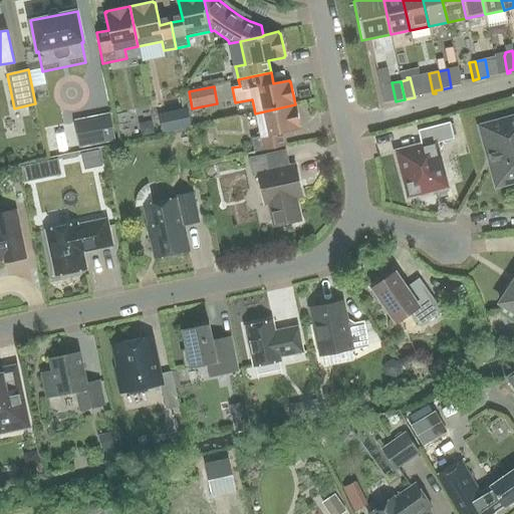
[(300,129),(295,104),(255,113),(260,137),(251,139),(254,153),(285,146),(283,134),(299,130),(299,129),(300,129)]
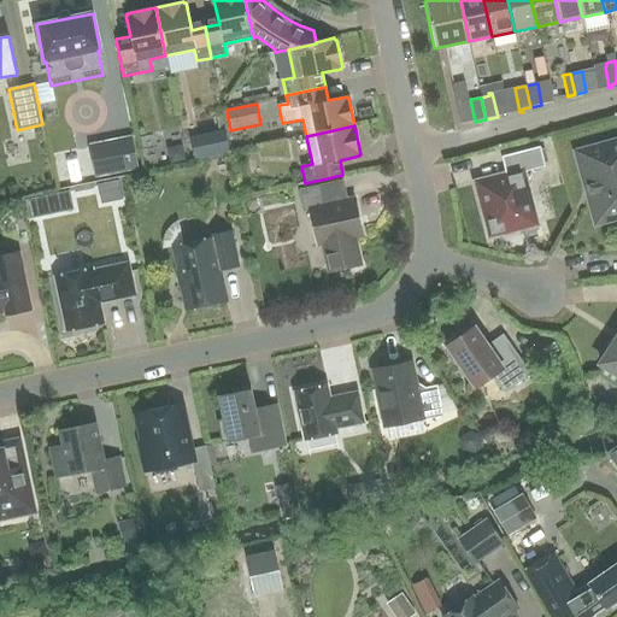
[(137,170),(131,136),(88,145),(94,178),(137,170)]
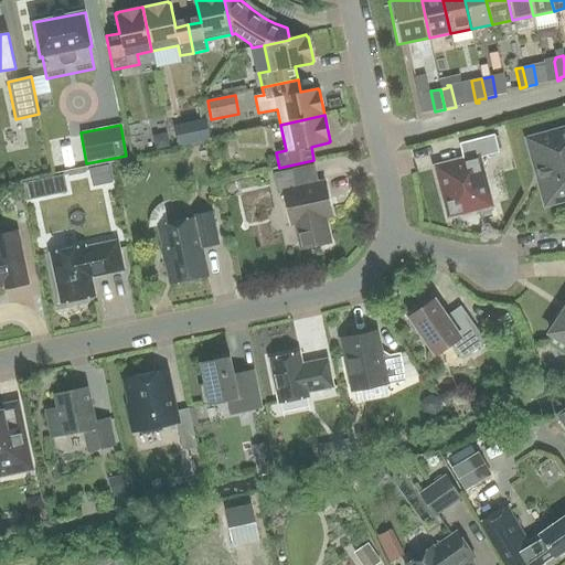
[(564,199),(564,129),(528,140),(545,204),(564,199)]
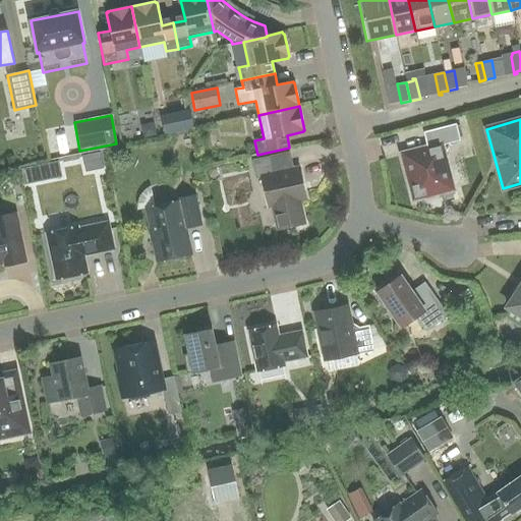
[(412,153),(403,155),(405,164),(414,198),(452,189),(441,146),(460,140),(456,124),(423,132),(427,149),(412,153)]
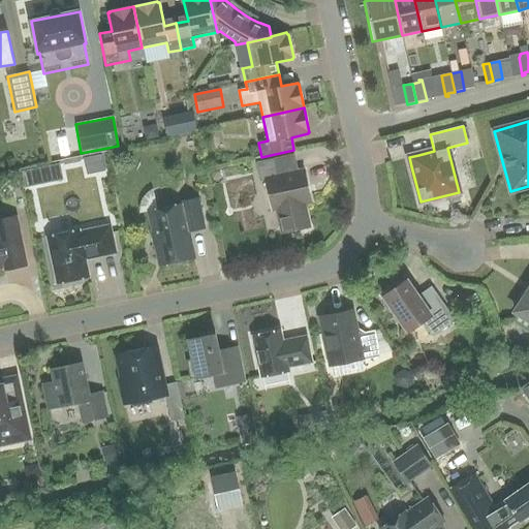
[(277,210),(282,234),(309,228),(304,204),(311,203),(304,170),(297,173),(293,156),(257,163),(260,181),(266,180),(272,211),(277,210)]
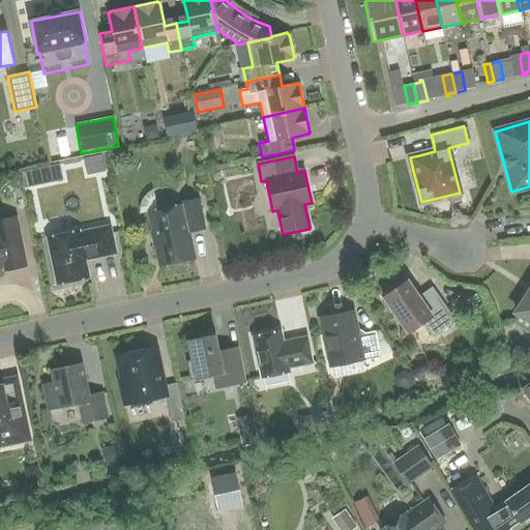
[(23,188),(39,185),(35,169),(20,172),(23,188)]
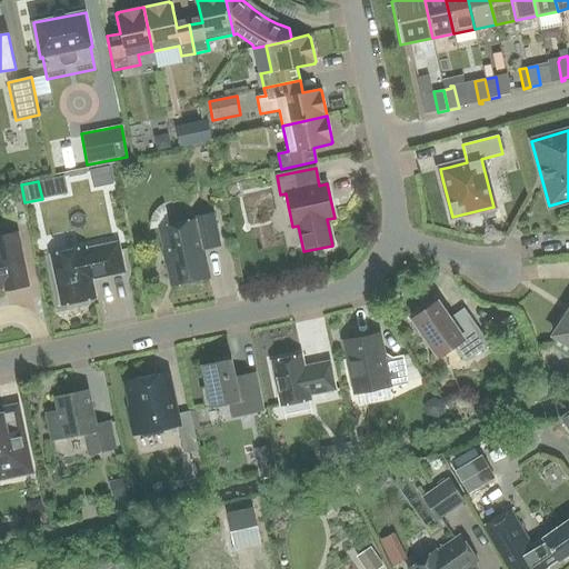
[(212,213),(195,217),(195,220),(159,228),(171,287),(208,278),(202,250),(219,247),(212,213)]
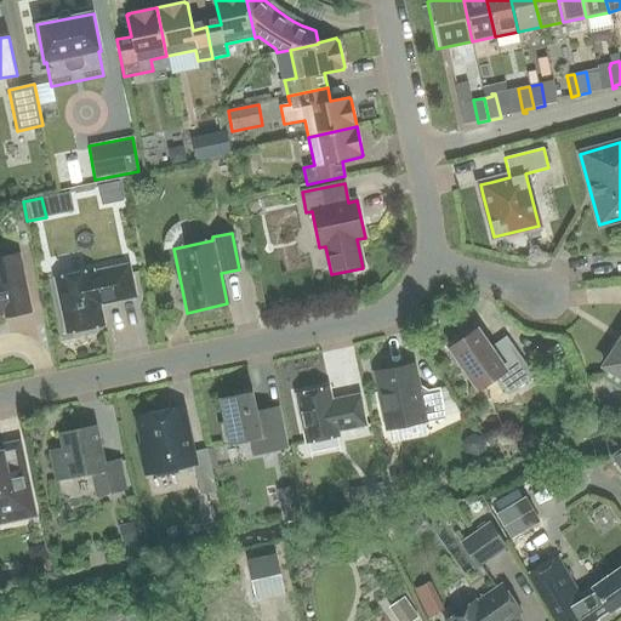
[(0,315),(5,314),(5,318),(32,312),(20,255),(0,258),(0,315)]
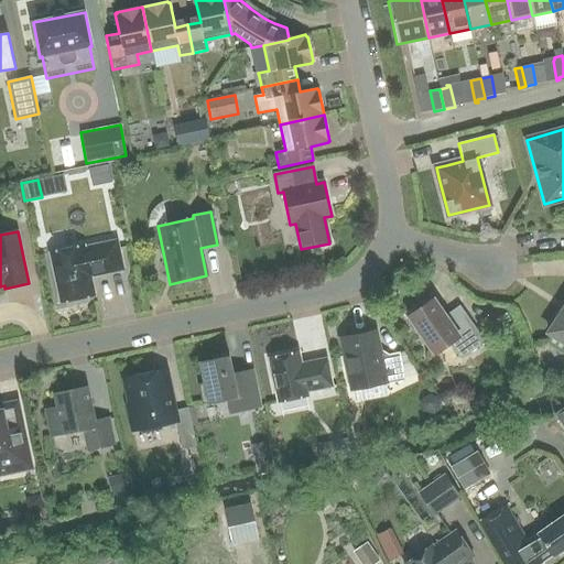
[(84,246),(50,253),(60,303),(95,295),(90,277),(122,270),(117,241),(85,248),(84,246)]
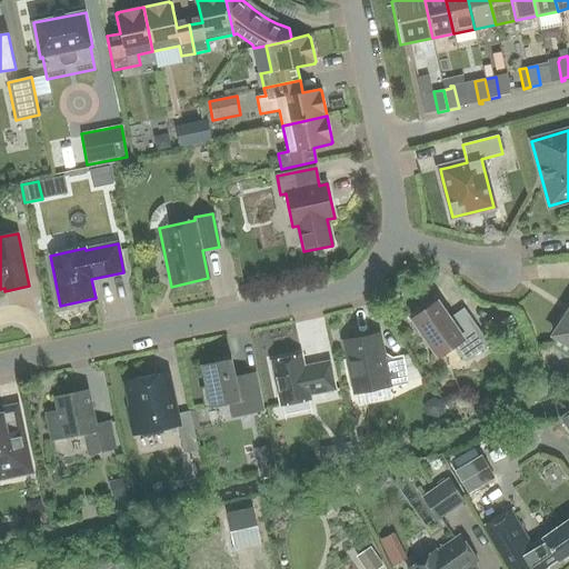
[(465,362),(489,346),(467,313),(452,323),(437,302),(411,319),(438,358),(453,347),(465,362)]
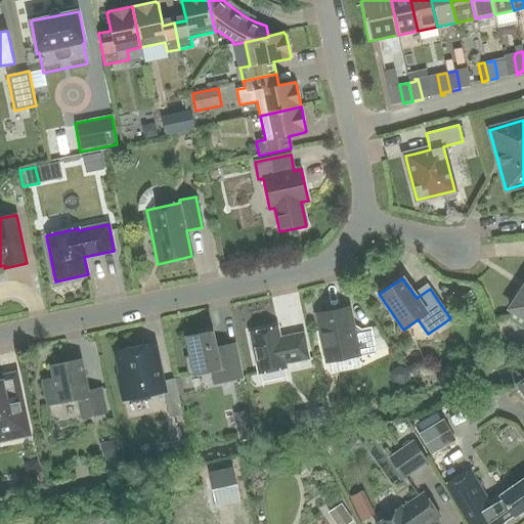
[(523,288),(510,309),(523,317),(523,288)]
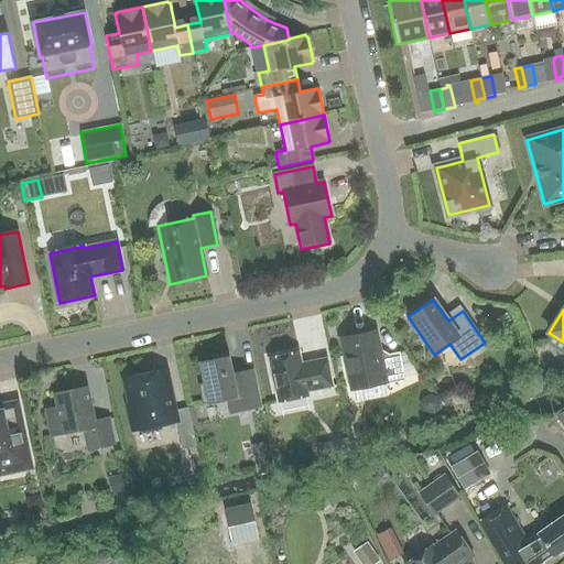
[(386,356),(380,353),(376,332),(340,339),(351,390),(386,382),(386,384),(405,380),(399,353),(386,356)]
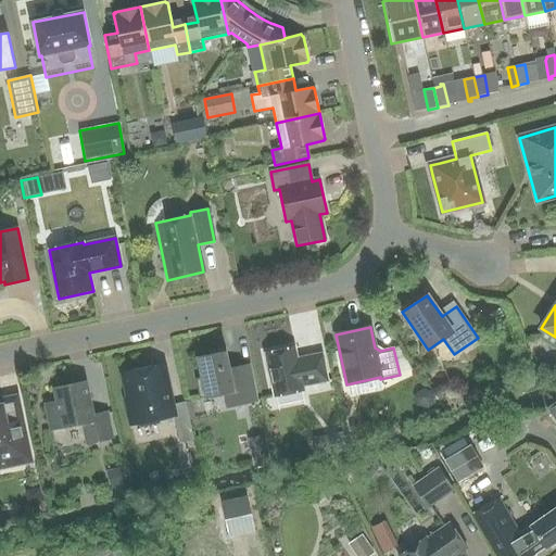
[(274,397),(304,391),(303,387),(328,381),(321,353),(297,358),(294,346),(264,353),(274,397)]
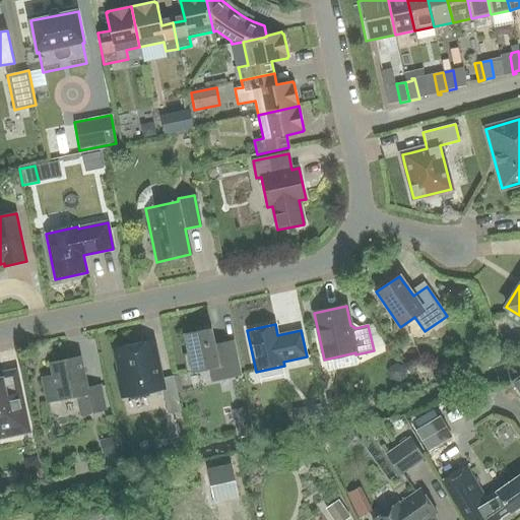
[(209,369),(212,381),(240,375),(233,341),(214,345),(210,325),(194,328),(194,332),(185,334),(189,353),(183,354),(187,373),(209,369)]
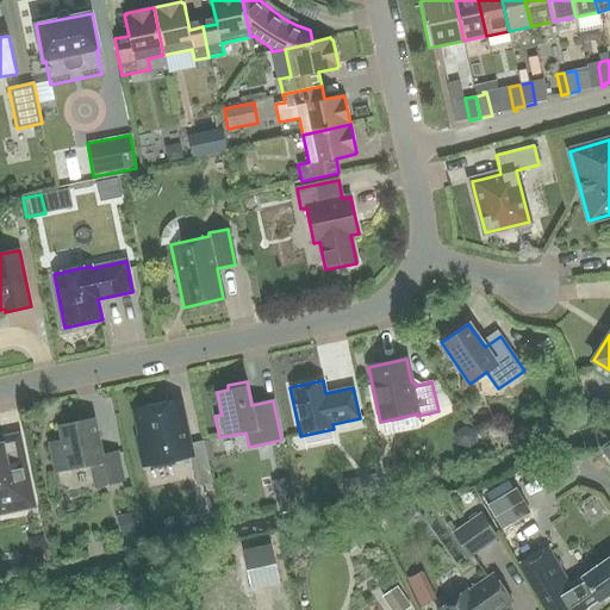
[(175,460),(190,456),(178,400),(135,410),(141,436),(137,437),(143,467),(149,466),(154,468),(173,465),(175,460)]
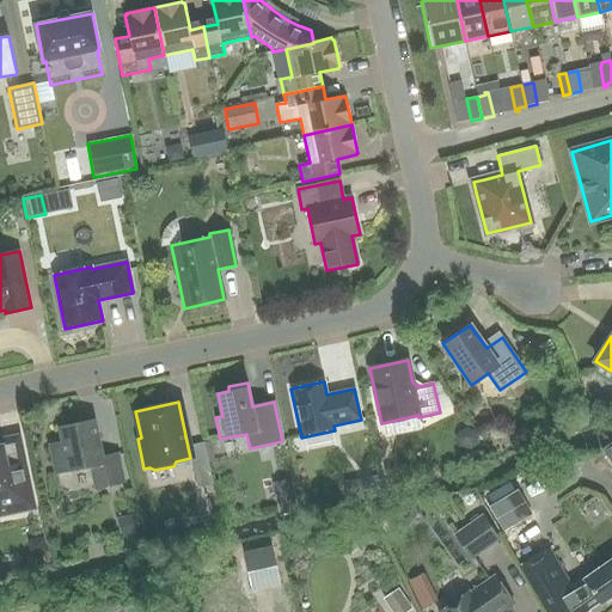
[(102,458),(93,421),(60,427),(63,442),(50,445),(56,473),(92,466),(97,488),(122,483),(116,454),(102,458)]
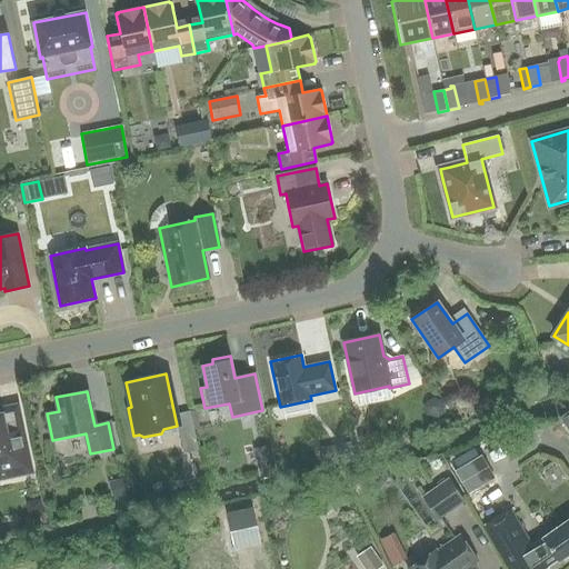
[(30,473),(32,473),(18,406),(0,409),(0,476),(30,470),(30,473)]
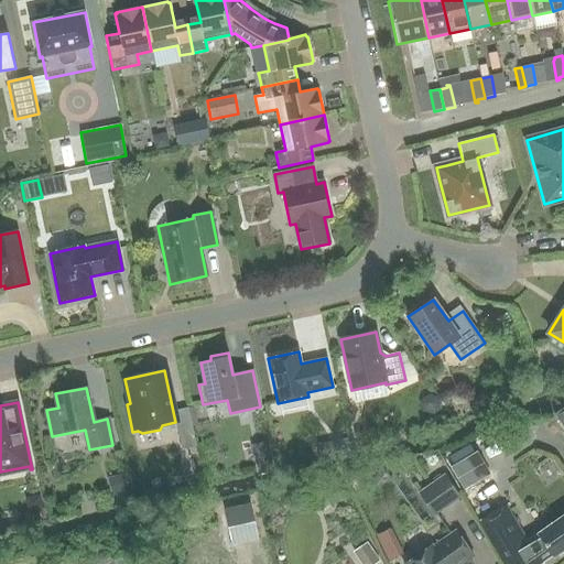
[(193,432),(179,435),(182,451),(196,447),(193,432)]
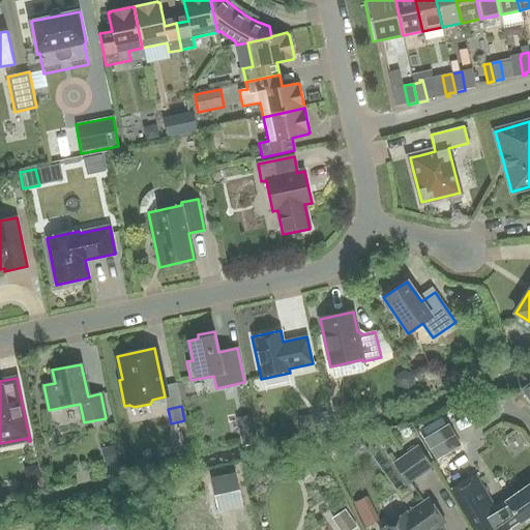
[(240,439),(256,437),(252,415),(236,418),(240,439)]
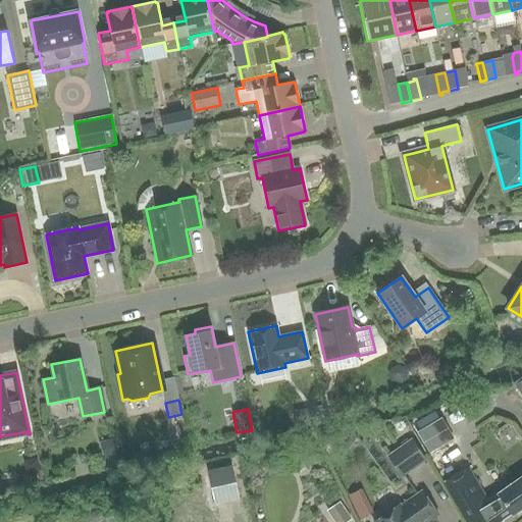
[(433,451),(458,439),(448,417),(423,428),(433,451)]
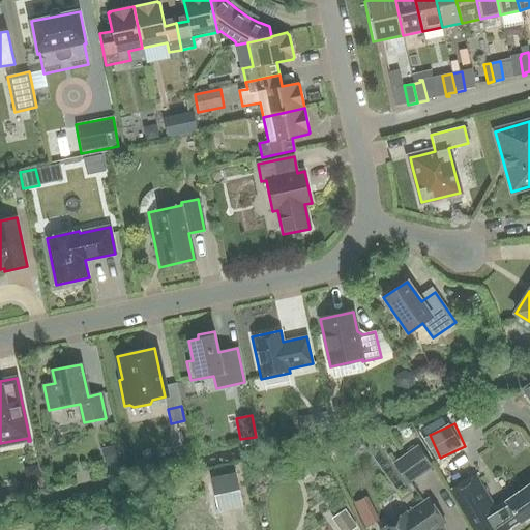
[(105,467),(120,463),(117,445),(100,449),(105,467)]
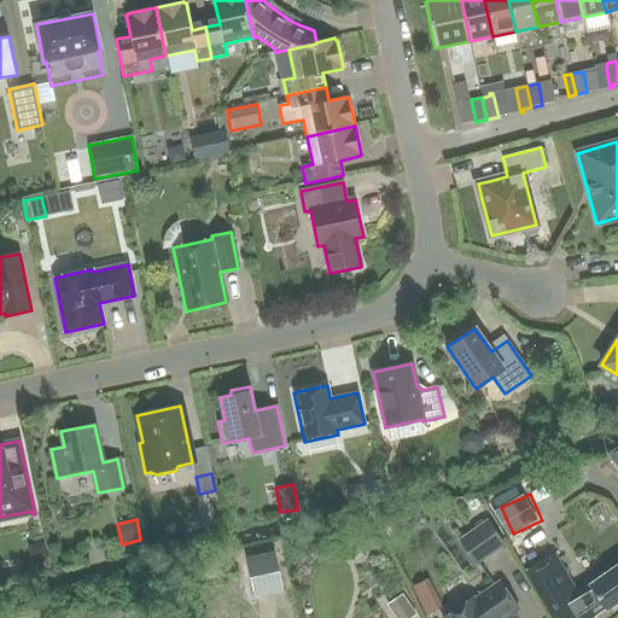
[(458,540),(476,565),(505,544),(487,519),(458,540)]
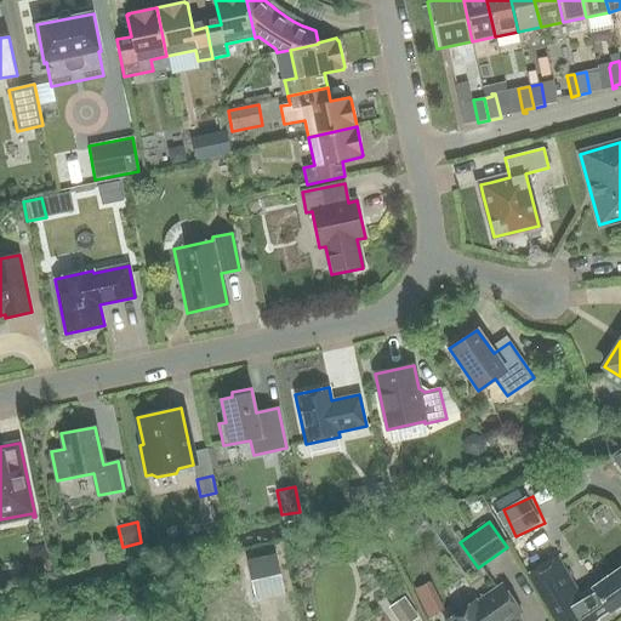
[(593,620),(608,611),(608,613),(620,603),(620,568),(591,588),(579,597),(556,558),(525,575),(552,620),(593,620)]
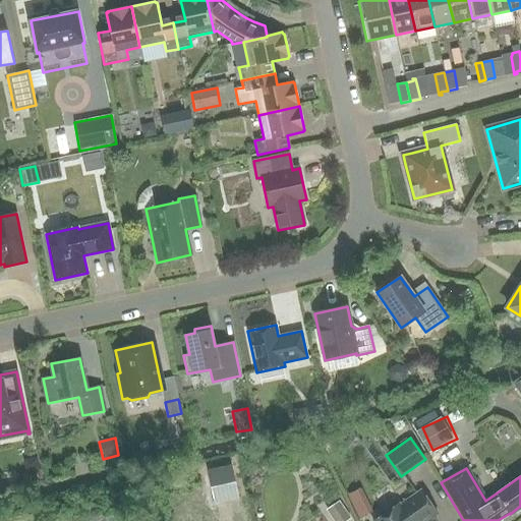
[(426,520),(436,514),(419,491),(399,506),(398,505),(374,520),(426,520)]
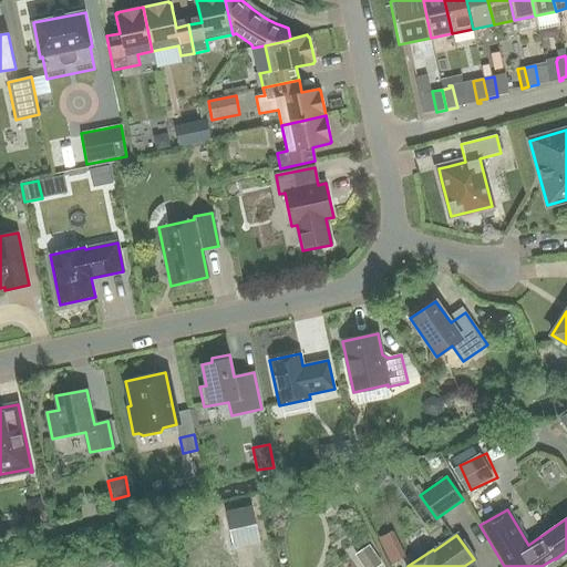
[(369,545),(356,555),(364,566),(377,566),(382,564),(369,545)]
